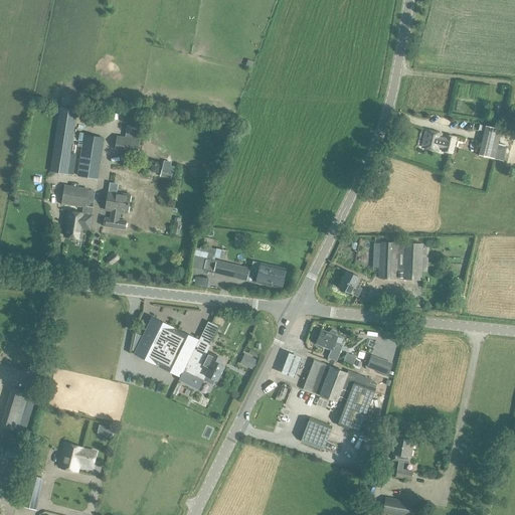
[(201,64),(201,53),(183,53),(183,63),(201,64)]
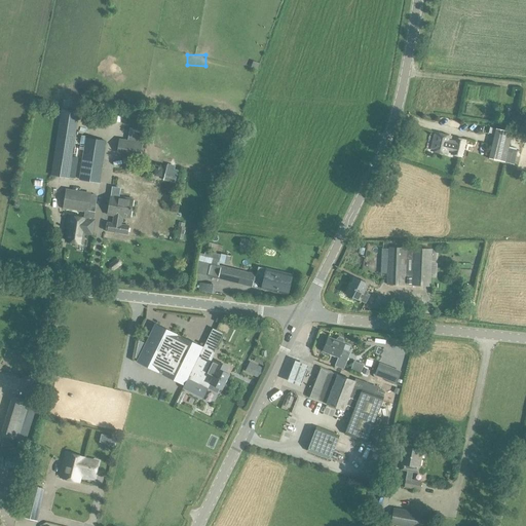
[(62,111),(51,176),(75,179),(79,154),(75,154),(76,148),(73,148),(78,113),(62,111)]
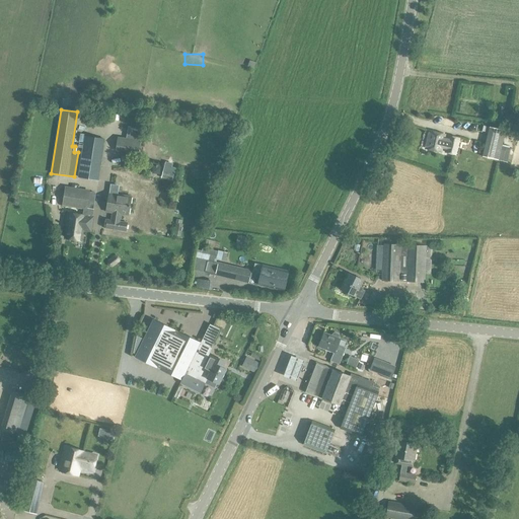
[(429,131),(426,148),(441,151),(442,147),(447,148),(446,152),(455,154),(459,138),(450,136),(449,140),(443,139),(444,134),(429,131)]
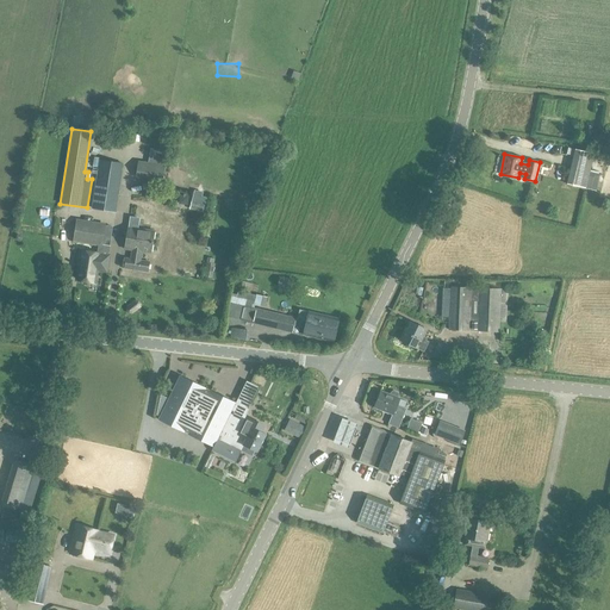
[(123,163),(99,160),(92,210),(116,213),(123,163)]
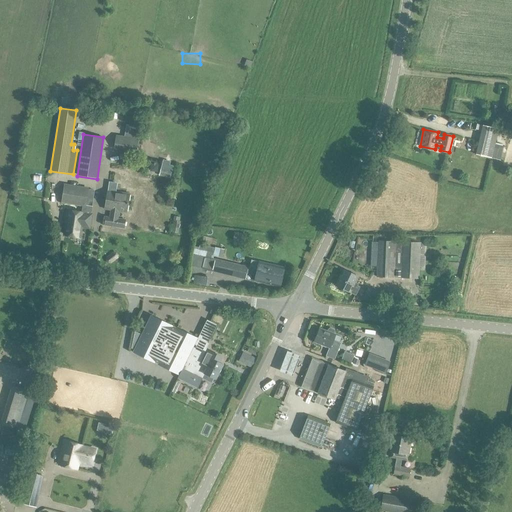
[(117,135),(115,144),(136,147),(137,139),(117,135)]
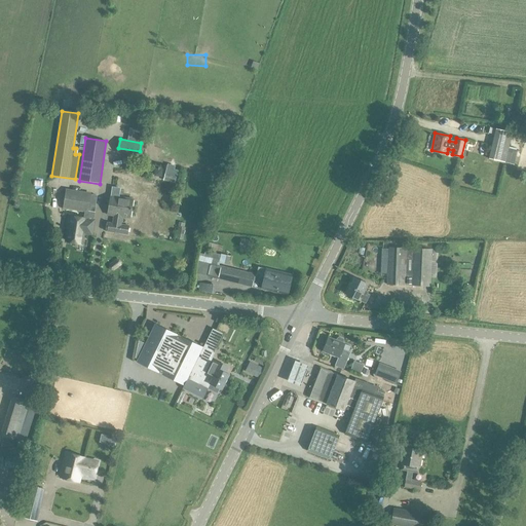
[(475,144),(474,152),(482,153),(483,145),(475,144)]
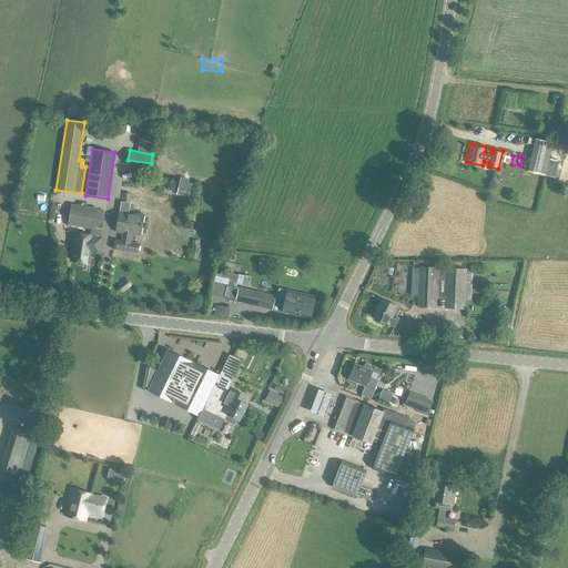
[(548,164),(531,160),(528,172),(546,175),(548,164)]
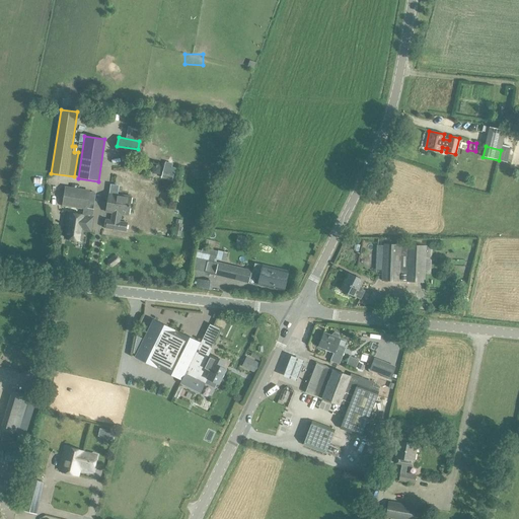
[(118,168),(117,186),(130,186),(131,168),(118,168)]
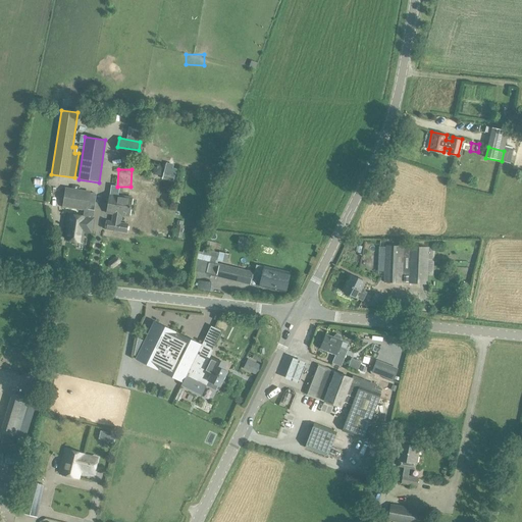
[(65,188),(62,206),(95,211),(98,193),(65,188)]
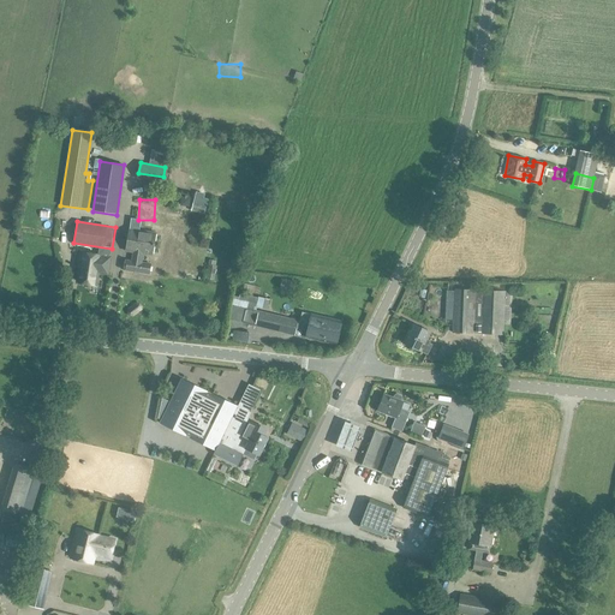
[(130,228),(126,251),(133,252),(132,262),(127,261),(126,270),(149,274),(150,264),(142,263),(142,258),(143,254),(153,255),(155,233),(130,228)]
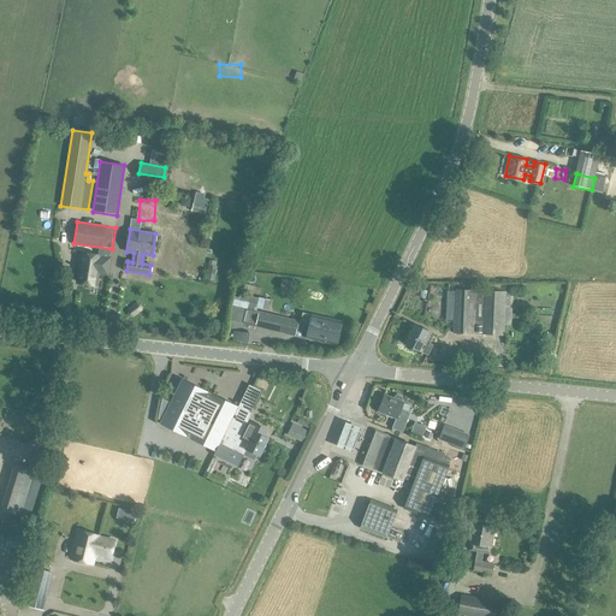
[(107,273),(110,259),(87,255),(84,270),(107,273)]
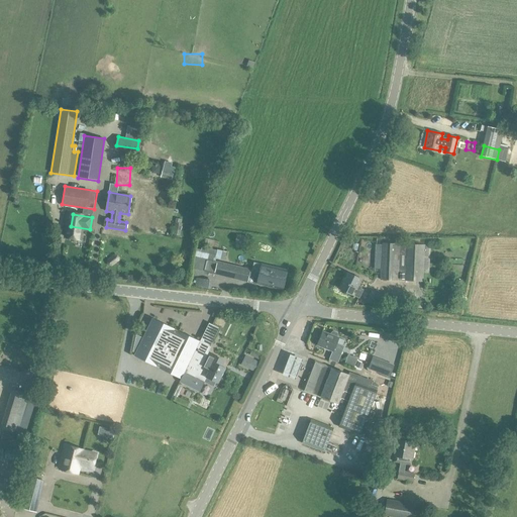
[(176,223),(174,234),(180,236),(182,224),(176,223)]
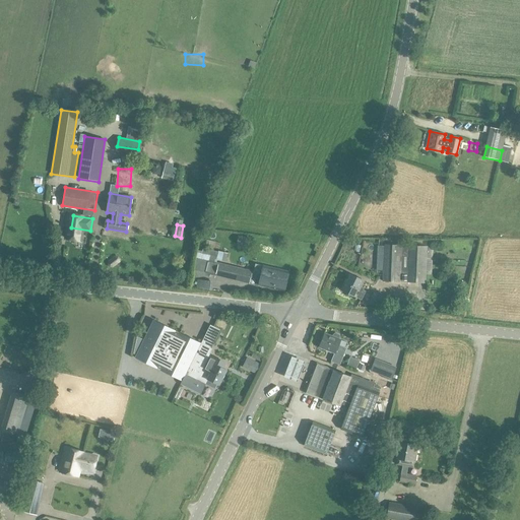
[(384,244),(383,270),(382,281),(400,282),(426,283),(426,275),(427,250),(428,246),(402,245),(384,244)]
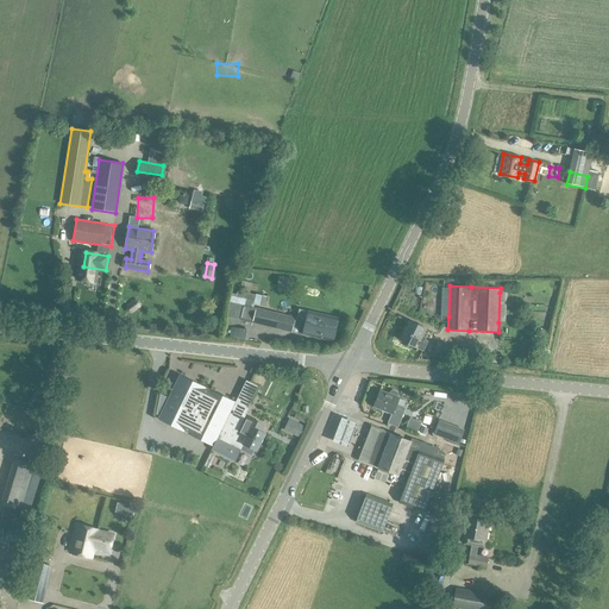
[(257,305),(264,307),(267,297),(259,295),(257,305)]
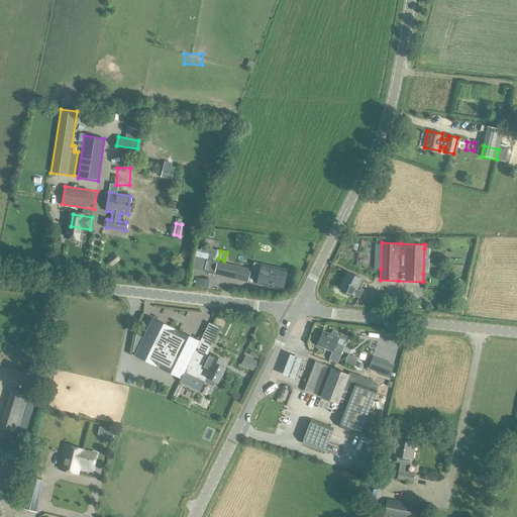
[(114,254),(107,260),(107,263),(109,266),(111,266),(118,261),(119,257),(117,254),(114,254)]
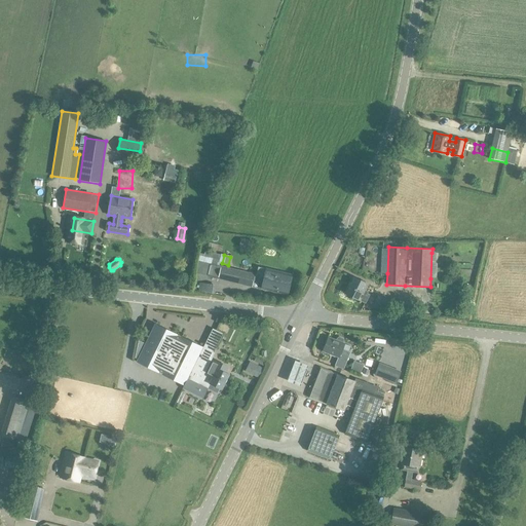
[(454,264),(438,264),(438,274),(454,274),(454,264)]
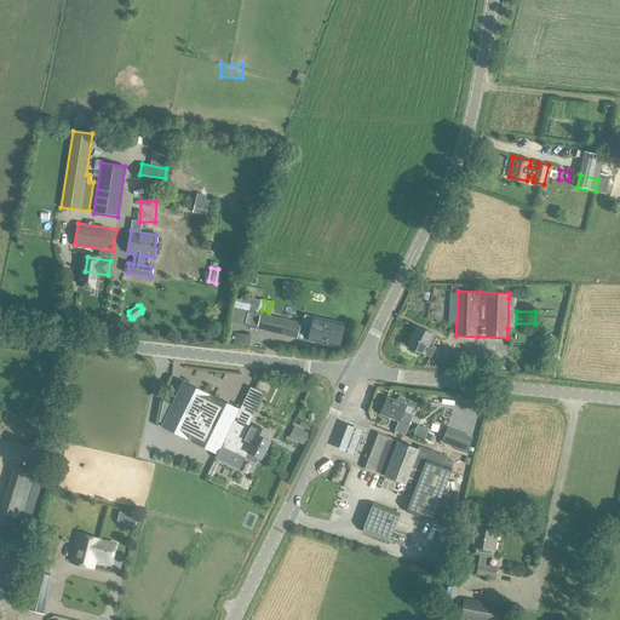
[(247,320),(246,323),(258,326),(260,315),(248,313),(247,320)]
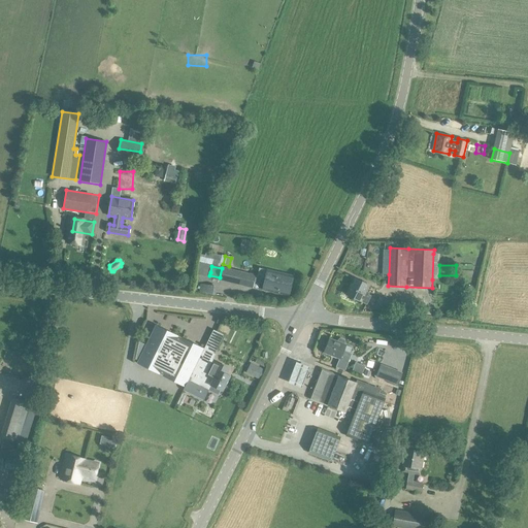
[(256,274),(223,267),(220,279),(253,288),(256,274)]
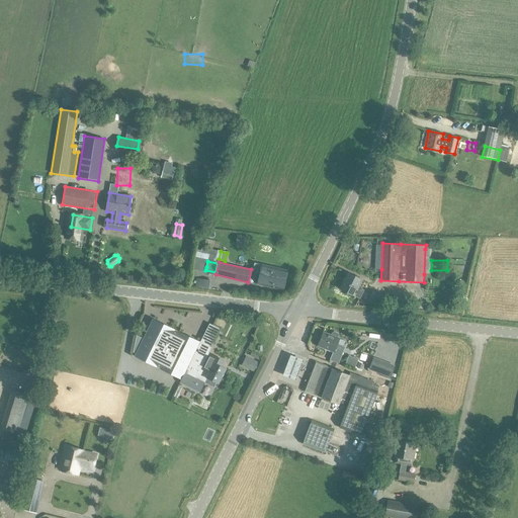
[(262,265),(261,264),(254,263),(252,272),(260,274),(258,284),(283,290),(287,271),(262,265)]
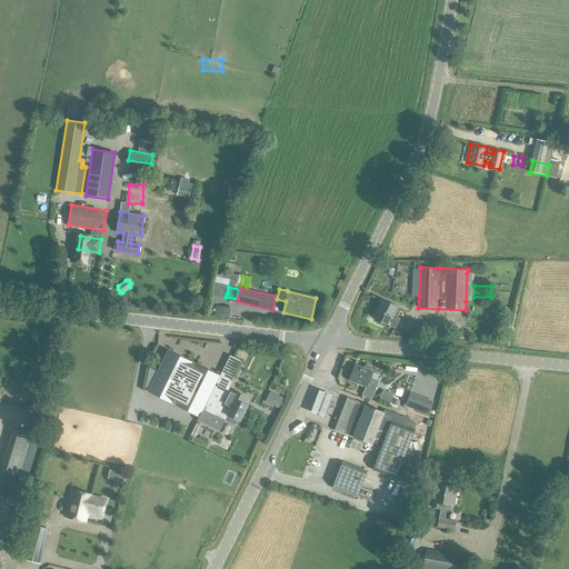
[(398,316),(395,313),(398,307),(381,299),(373,317),(389,325),(389,326),(396,328),(400,319),(397,318),(398,316)]
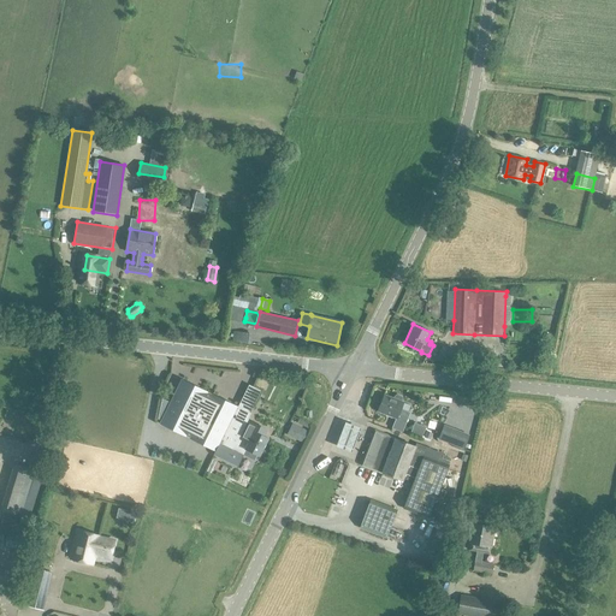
[(234,332),(232,343),(252,344),(253,333),(234,332)]
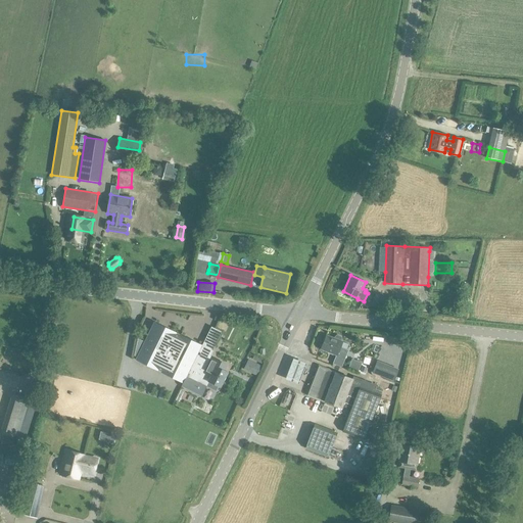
[(372,301),(382,306),(383,306),(387,298),(376,293),(372,301)]
